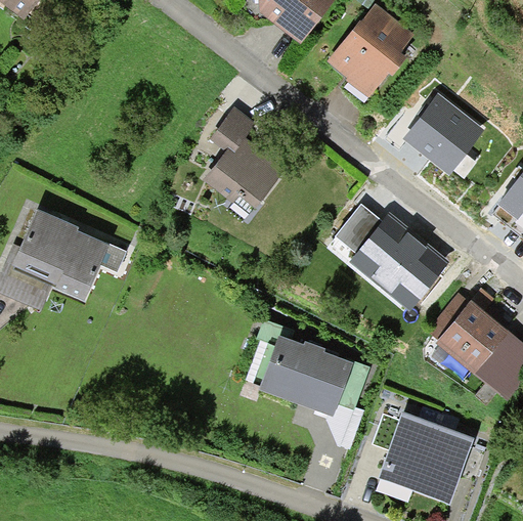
[(0,0),(24,18),(36,0),(0,0)]
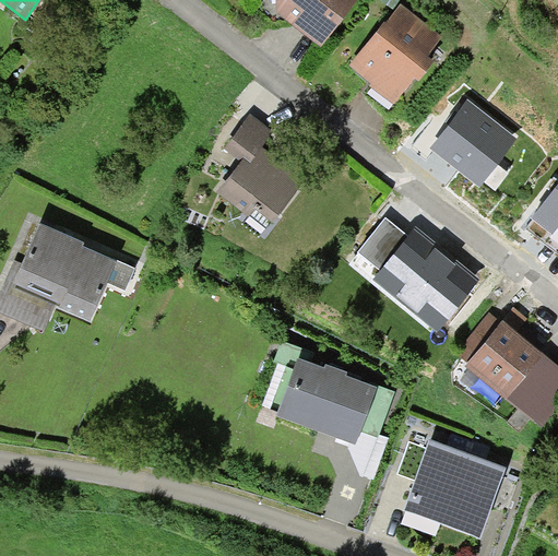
[(274,0),(276,13),(320,46),(355,0),(274,0)]
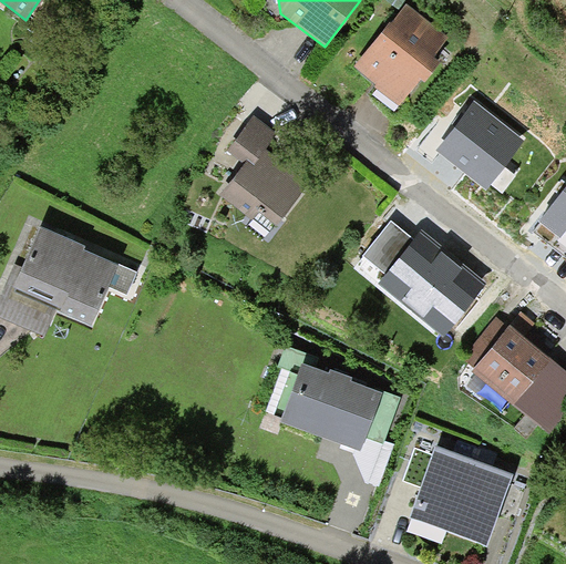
[(449,36),(405,2),(353,65),(377,84),(374,86),(399,106),(420,80),(424,82),(440,62),(432,57),(449,36)]
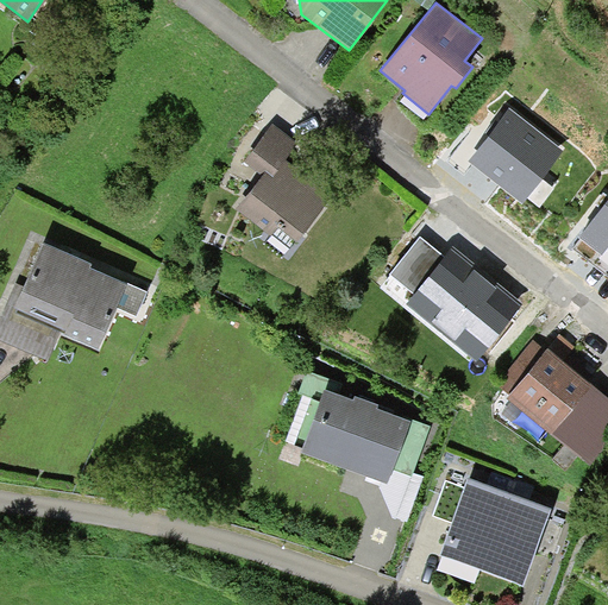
[(564,149),(509,107),(497,124),(468,162),(522,203),(564,149)]
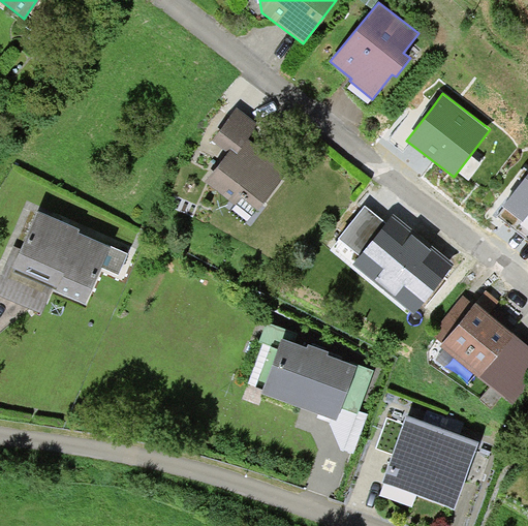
[(236,155),(248,138),(258,125),(236,109),(211,140),(227,152),(229,150),(236,155)]
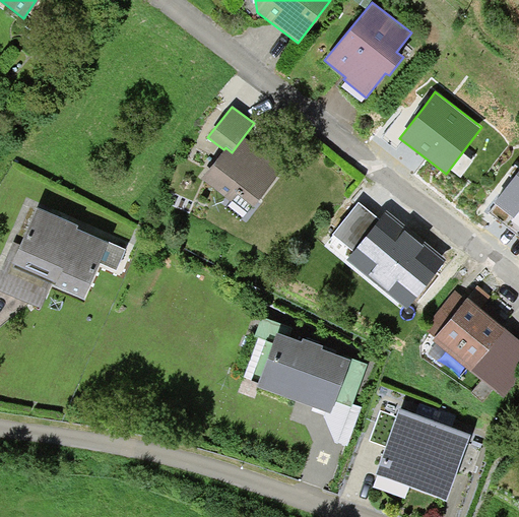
[(251,142),(244,136),(232,152),(225,147),(223,149),(202,178),(232,200),(236,194),(252,207),(283,167),(251,142)]
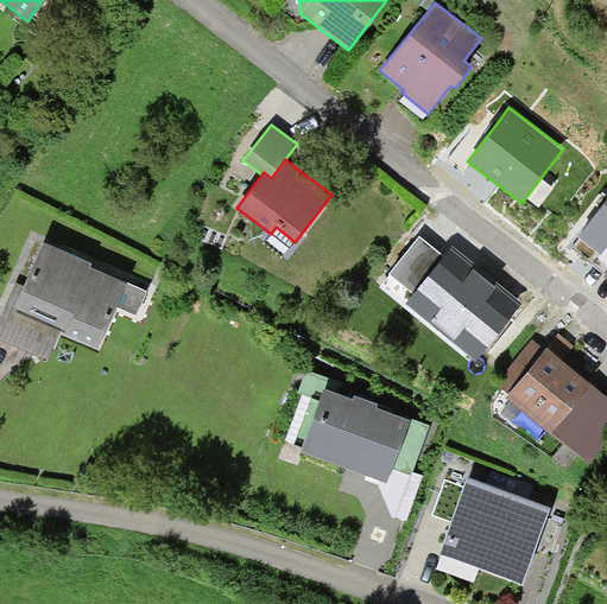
[(606,196),(606,197),(575,236),(601,258),(606,249),(606,196)]
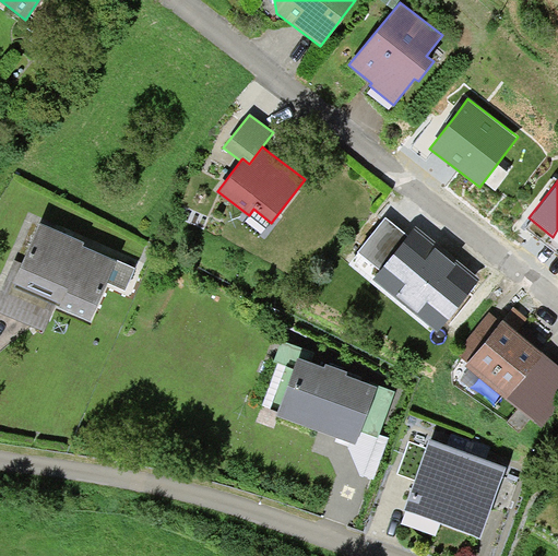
[(379,270),(406,234),(384,216),(357,252),(379,270)]
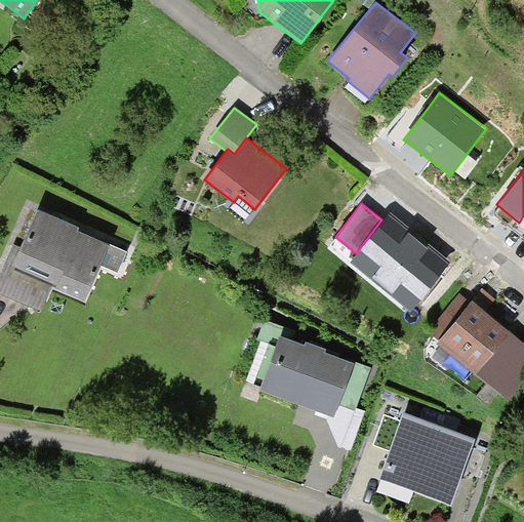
[(78,228),(36,209),(21,245),(10,268),(38,280),(51,285),(55,287),(54,288),(84,302),(109,245),(77,231),(78,228)]
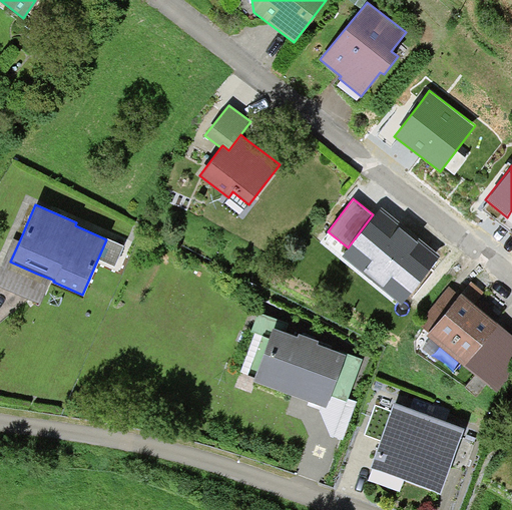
[(348,247),(341,256),(402,305),(441,256),(380,206),(373,214),(348,247)]
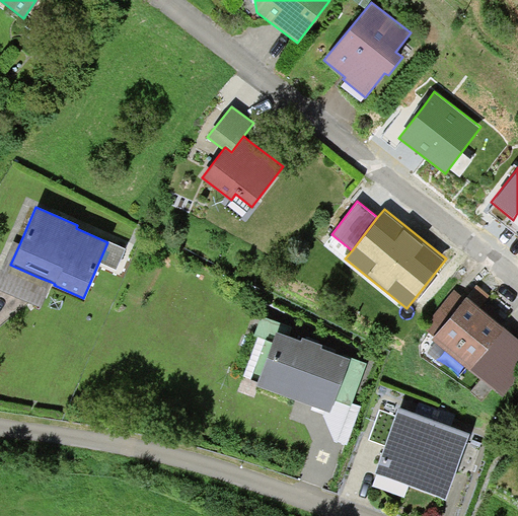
[(10,265),(20,242),(13,239),(0,269),(0,288),(41,306),(51,282),(38,277),(10,265)]
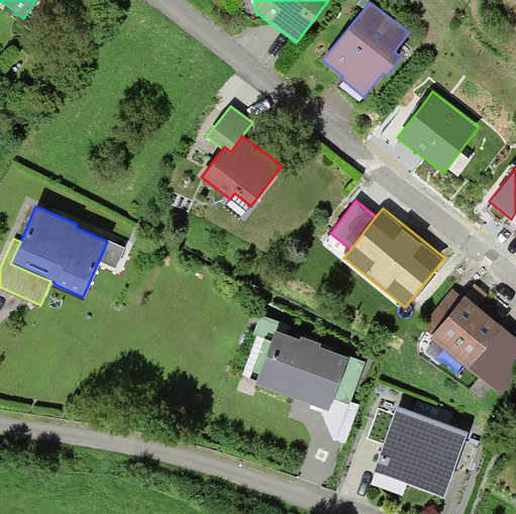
[(421,325),(433,334),(463,296),(452,287),(421,325)]
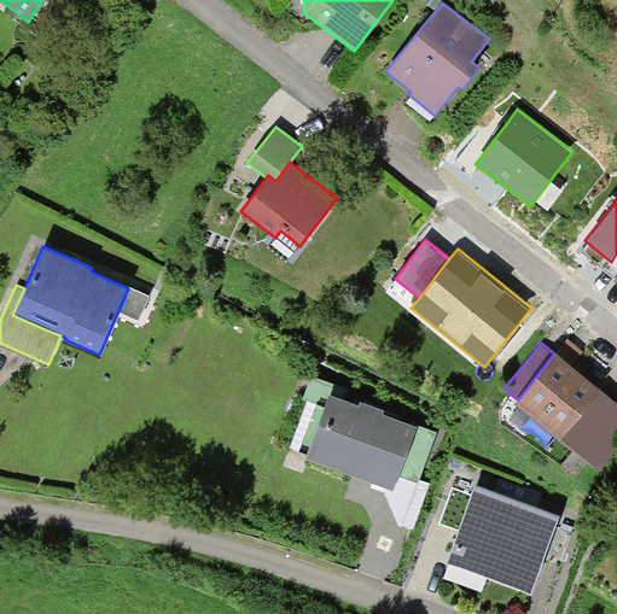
[(518,399),(514,404),(560,440),(600,391),(580,374),(554,354),(518,399)]
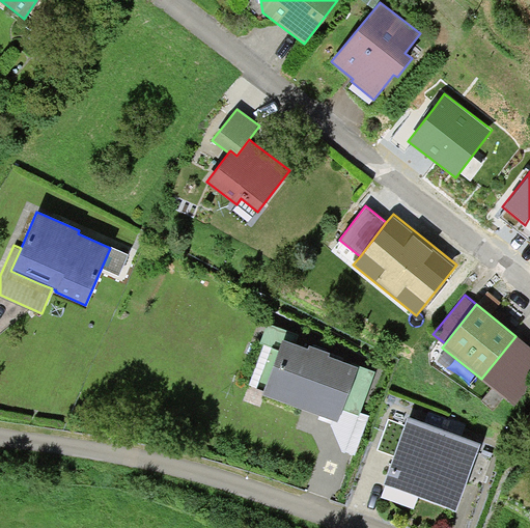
[(515,406),(529,387),(529,348),(515,336),(481,379),(515,406)]
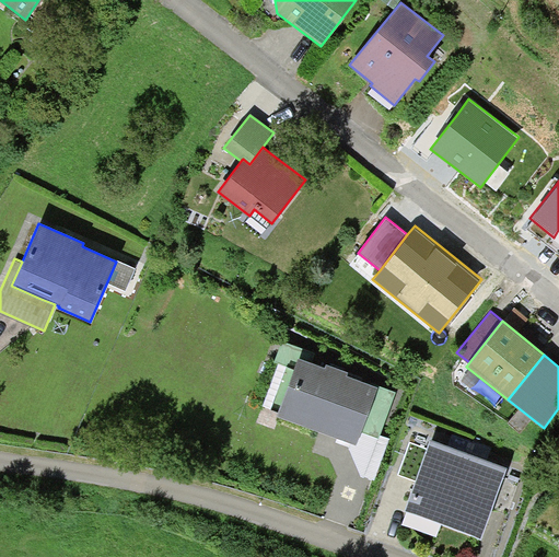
[(325,369),(299,359),(277,416),(336,438),(344,441),(350,443),(356,445),(362,431),(377,389),(375,387),(346,376),(347,373),(326,366),(325,369)]
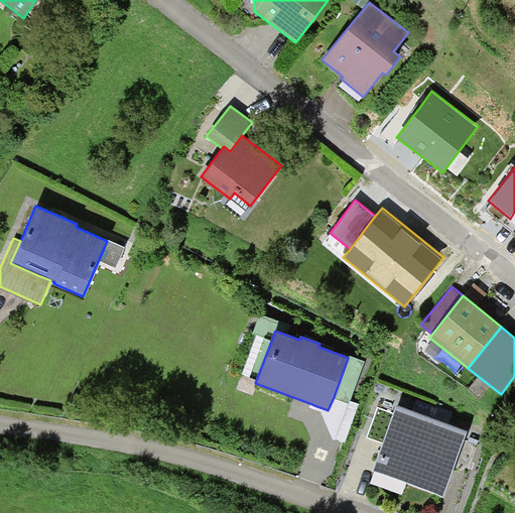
[(347,354),(346,357),(348,358),(334,397),(349,403),(350,399),(364,360),(347,354)]
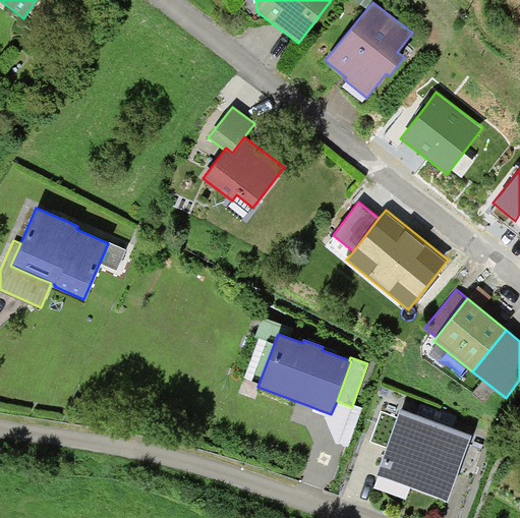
[(352,407),(337,401),(331,414),(326,412),(325,415),(335,443),(338,443),(338,442),(348,446),(363,406),(353,403),(352,407)]
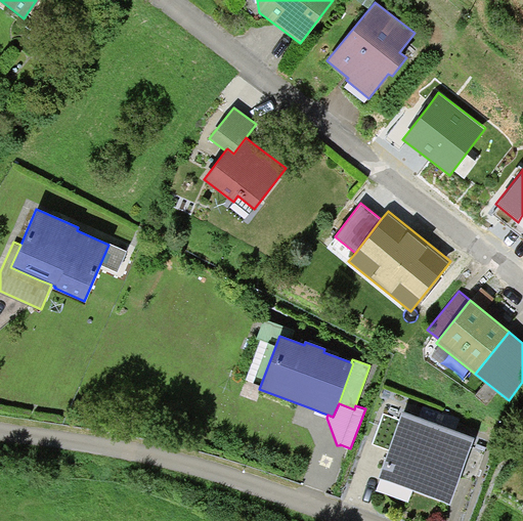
[(389,449),(400,418),(383,411),(373,443),(389,449)]
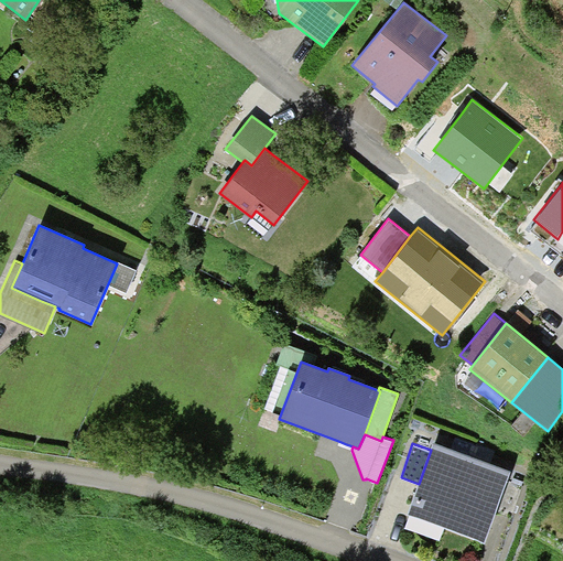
[(407,517),(444,530),(471,459),(454,453),(433,444),(431,450),(419,484),(407,517)]
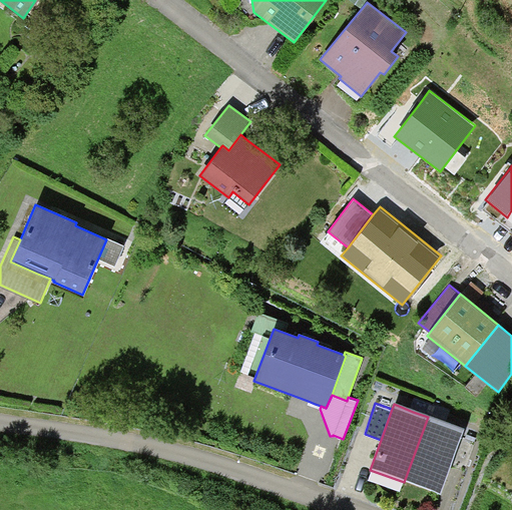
[(439,421),(428,417),(404,482),(440,495),(464,430),(439,421)]
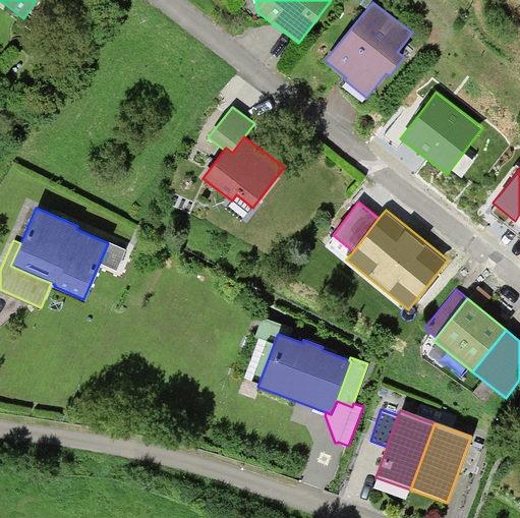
All buildings are outlined.
